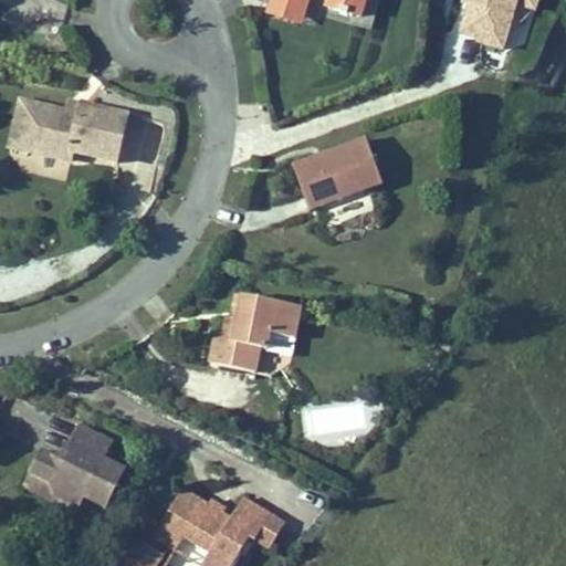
[(271,0),(271,2),(308,13),(312,0),(326,0),(326,3),(342,8),(342,10),(354,13),(354,11),(365,14),(368,0),(271,0)]
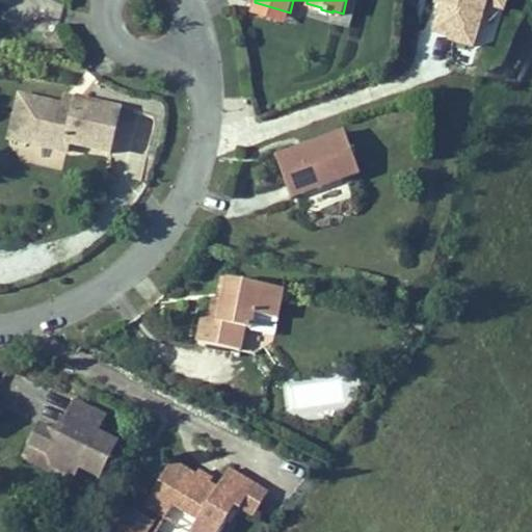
[(473,49),(486,7),(502,12),(506,0),(434,0),(424,34),(473,49)]
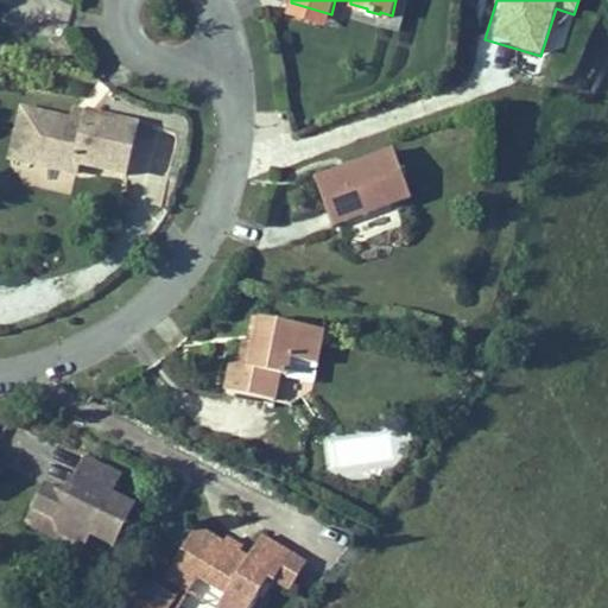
[(331,14),(291,2),(289,13),(328,25),(331,14)]
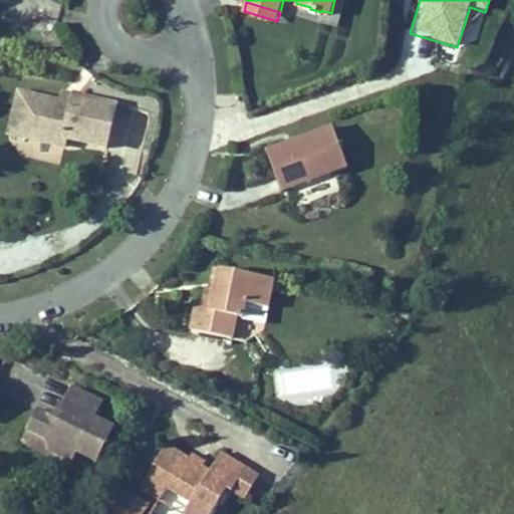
[(26,137),(35,94),(20,91),(11,133),(26,137)]
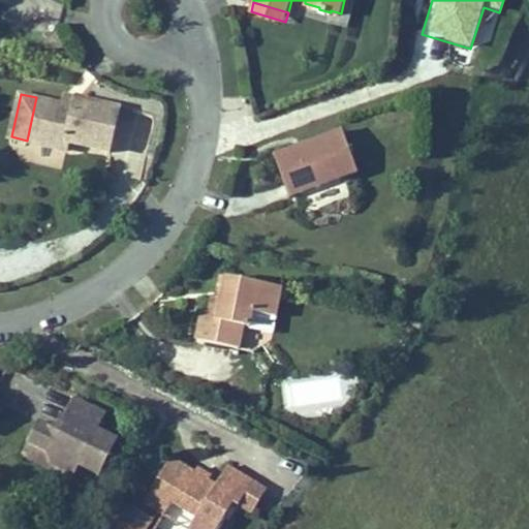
[(75,105),(78,97),(65,94),(64,103),(75,105)]
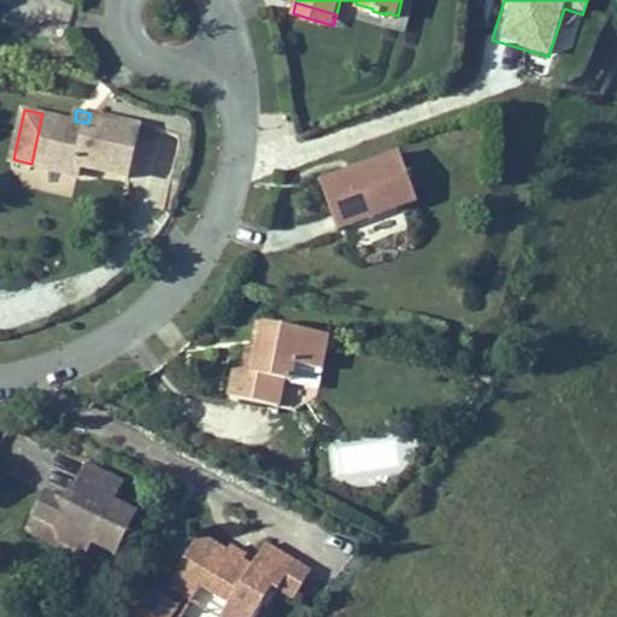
[(75,121),(42,113),(31,164),(80,174),(81,164),(129,174),(140,124),(90,113),(88,123),(75,121)]
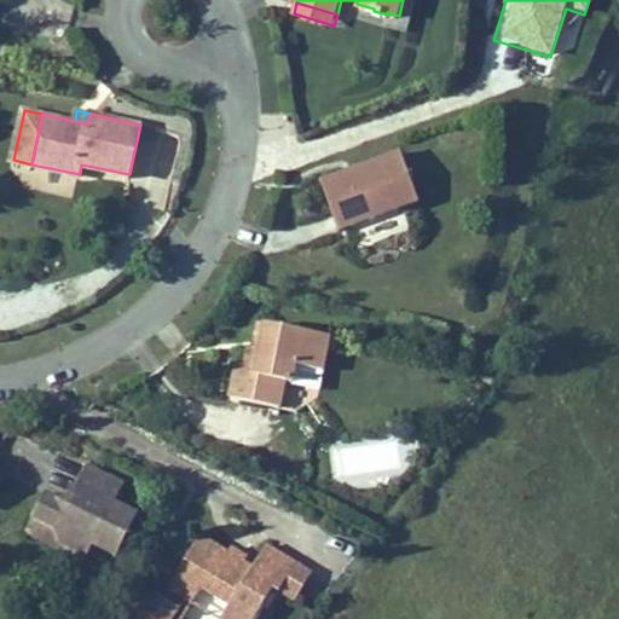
[(331,201),(341,226),(420,197),(401,148),(353,166),(356,172),(348,174),(346,168),(323,177),(331,201)]
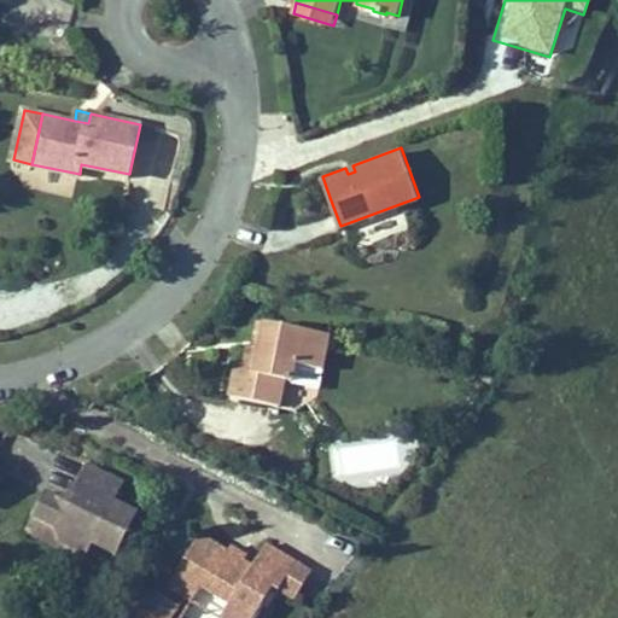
[(255,319),(250,344),(263,347),(268,321),(255,319)]
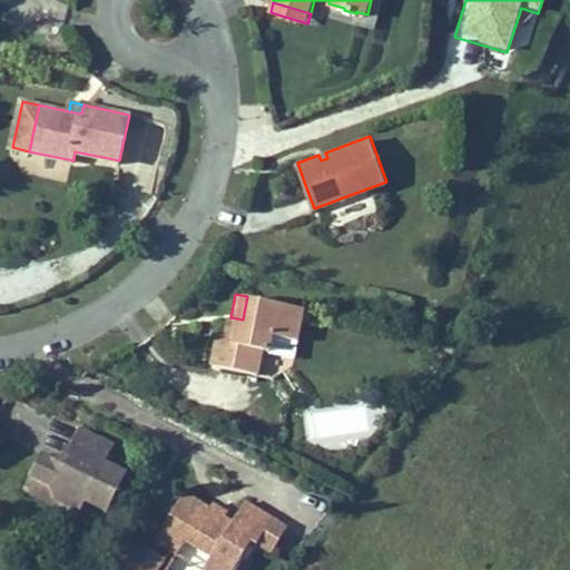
[(305,306),(247,296),(243,320),(231,317),(228,335),(220,334),(215,365),(261,373),(265,350),(273,351),(275,334),(300,338),(305,306)]
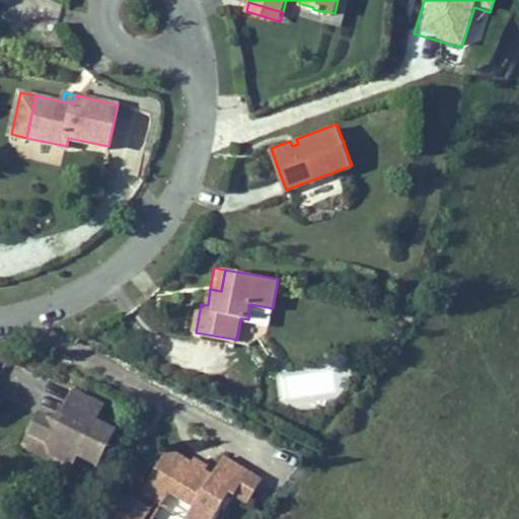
[(48,442),(53,454),(67,461),(74,464),(78,455),(98,464),(115,430),(95,421),(102,404),(73,390),(61,417),(51,420),(40,414),(30,433),(48,442)]
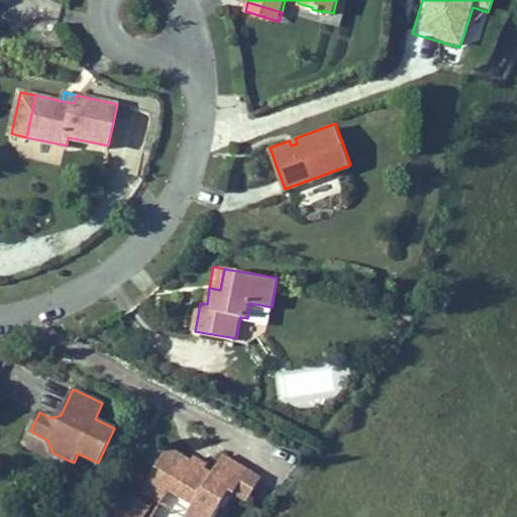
[(65,464),(67,459),(53,452),(47,440),(30,431),(23,444),(65,464)]
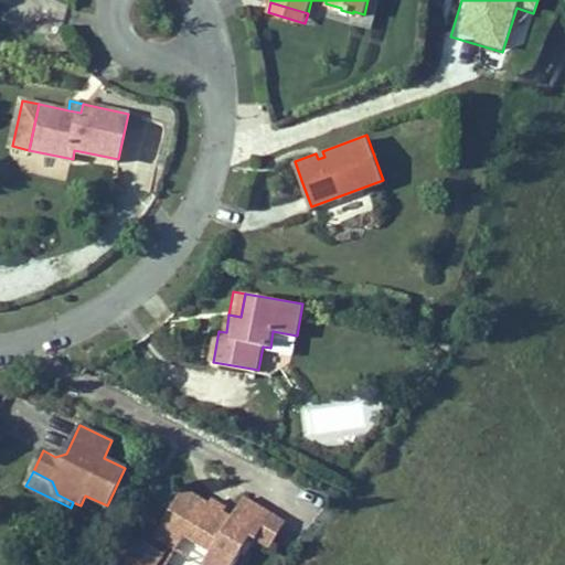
[(149,516),(117,564),(157,564),(170,544),(176,547),(183,534),(210,551),(201,564),(203,564),(232,564),(252,536),(272,548),(288,522),(245,494),(233,515),(224,510),(211,502),(185,486),(161,525),(149,516)]
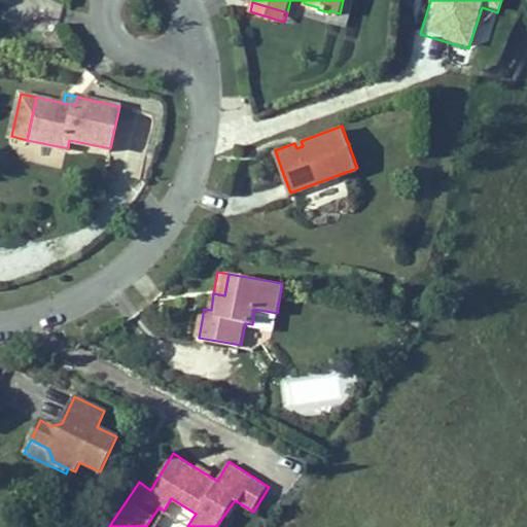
[(211,471),(200,463),(197,468),(209,476),(211,471)]
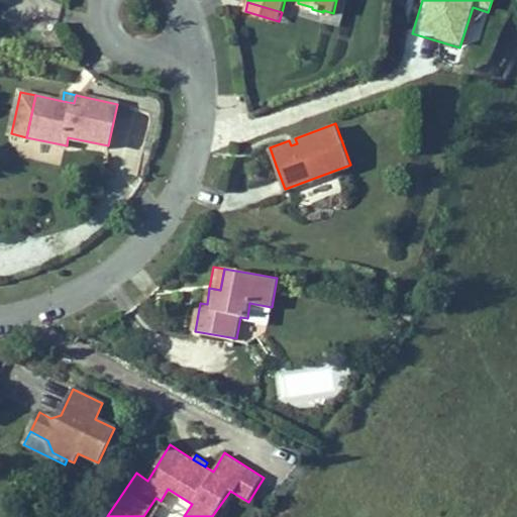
[(149,516),(161,501),(156,498),(143,516),(149,516)]
